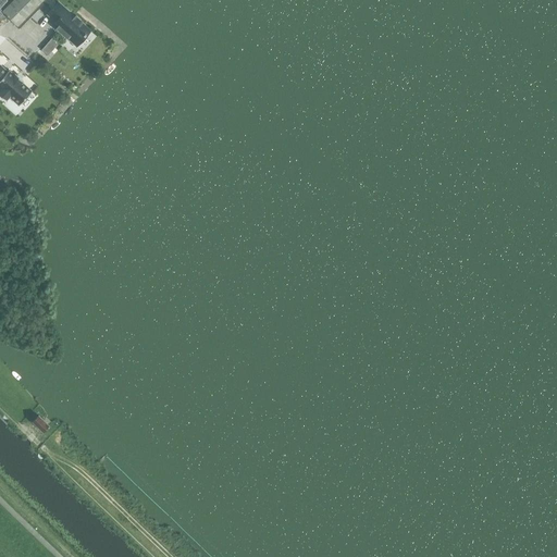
[(12,0),(2,11),(20,27),(46,0),(12,0)]
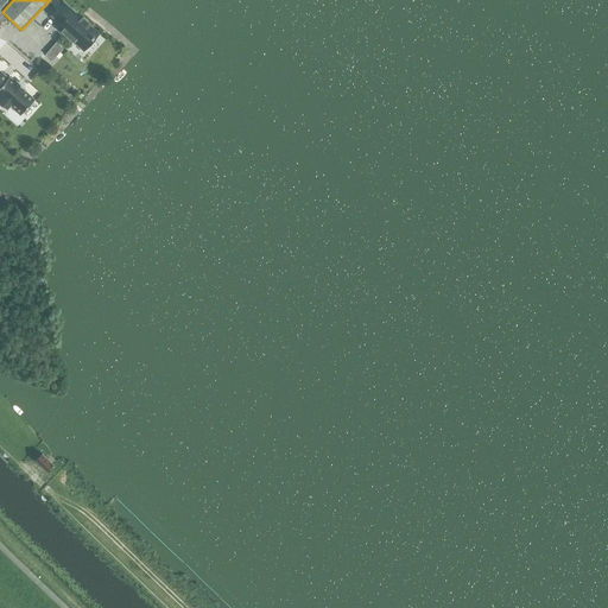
[(59,0),(50,0),(48,4),(55,11),(50,16),(59,23),(56,26),(83,50),(99,32),(63,1),(62,2),(59,0)]
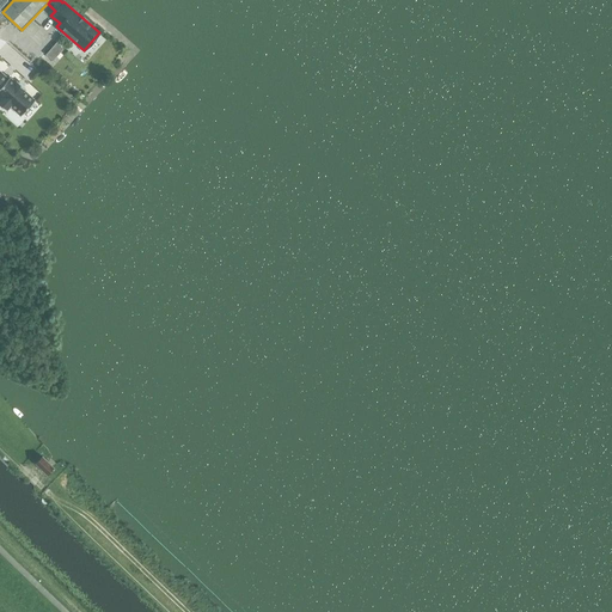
[(54,59),(65,47),(59,40),(47,51),(54,59)]
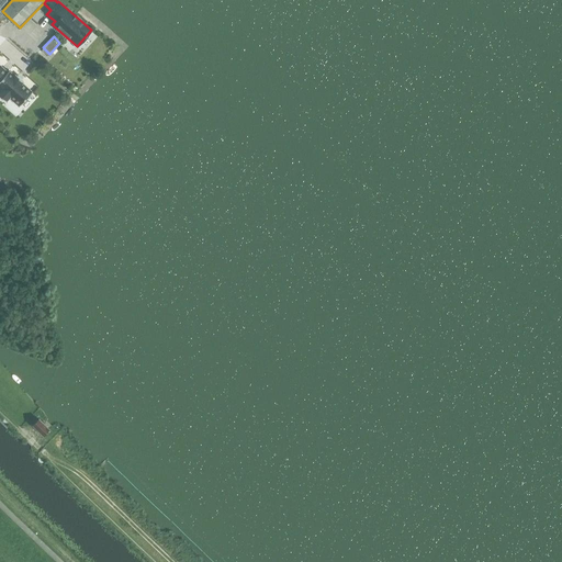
[(0,64),(0,94),(7,101),(9,98),(19,105),(32,90),(9,70),(8,71),(0,64)]
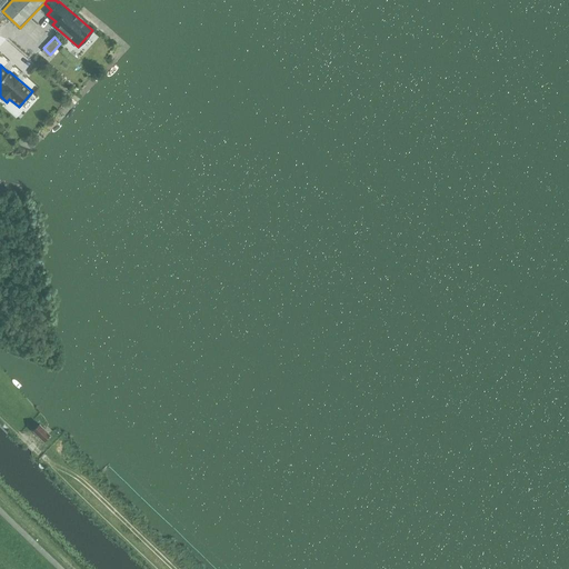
[(45,441),(50,435),(39,423),(33,430),(45,441)]
